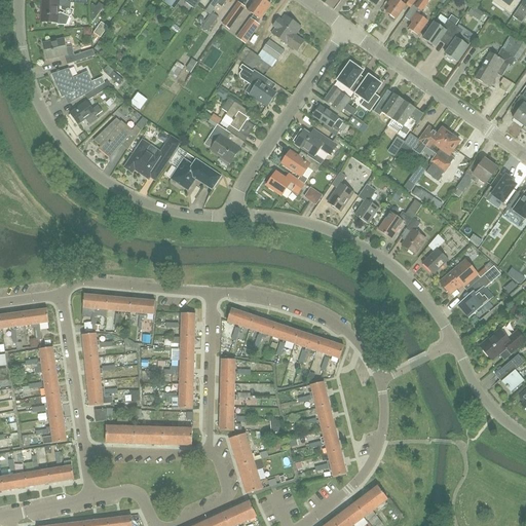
[(71,8),(71,0),(58,0),(59,2),(42,1),(41,23),(57,24),(57,25),(66,25),(70,16),(60,12),(60,13),(58,13),(59,8),(71,8)]
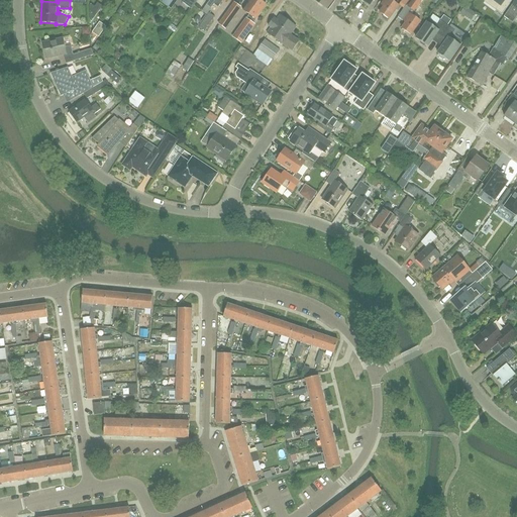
[(163,0),(162,2),(169,7),(171,9),(177,0),(163,0)]
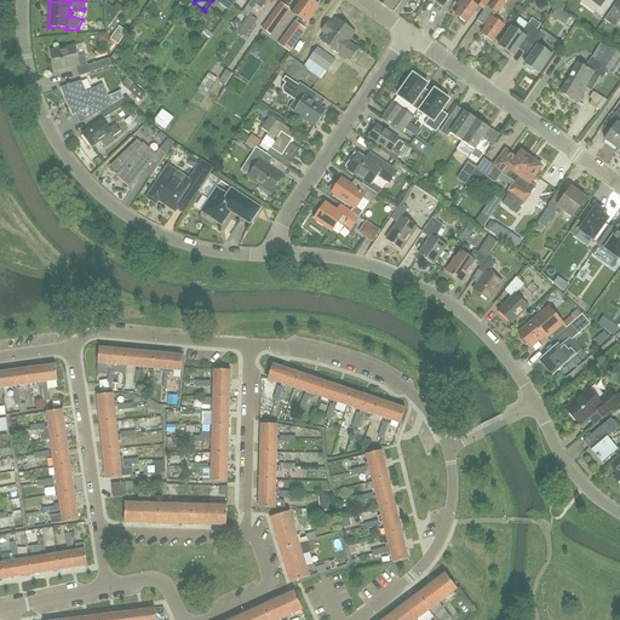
[(219,0),(218,3),(229,11),(236,0),(219,0)]
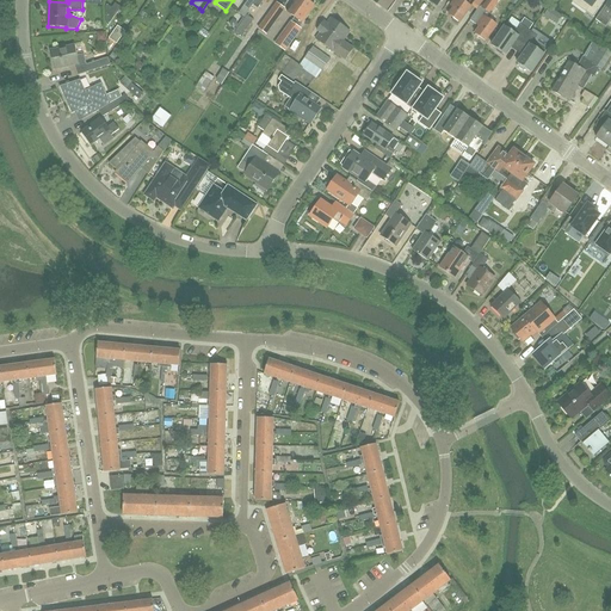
[(251,10),(254,5),(257,0),(248,0),(245,6),(251,10)]
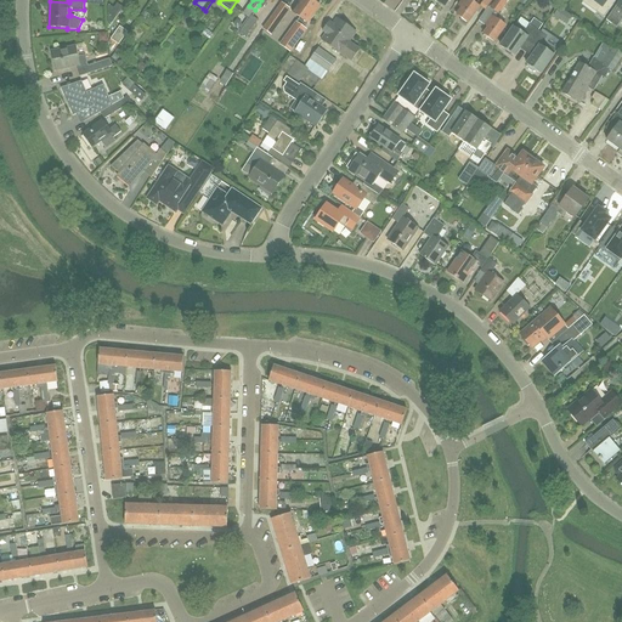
[(297,22),(286,38),(295,45),(306,30),(305,29),(314,16),(312,15),(320,5),(314,1),(312,0),(304,0),(294,13),(300,18),(297,23),(297,22)]
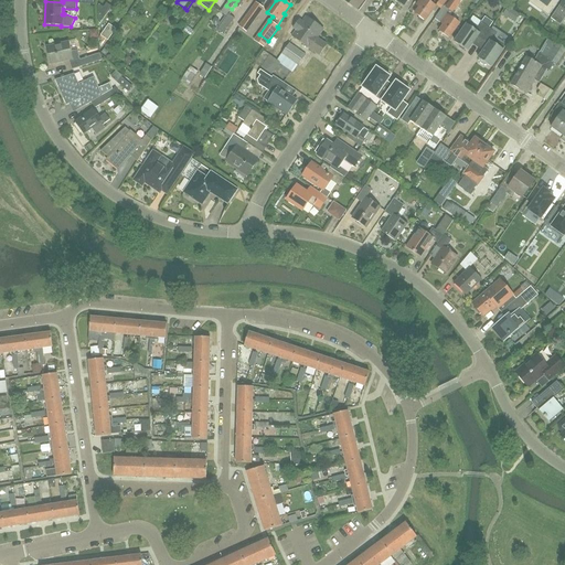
[(430,0),(419,0),(416,6),(419,8),(415,13),(425,21),(436,6),(430,2),(430,0)]
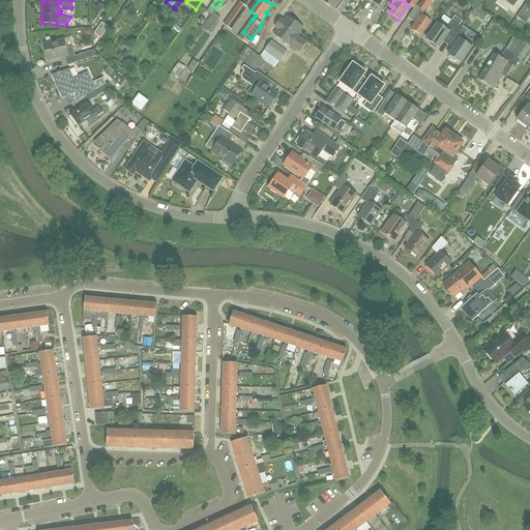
[(419,0),(412,0),(409,5),(413,9),(419,0)]
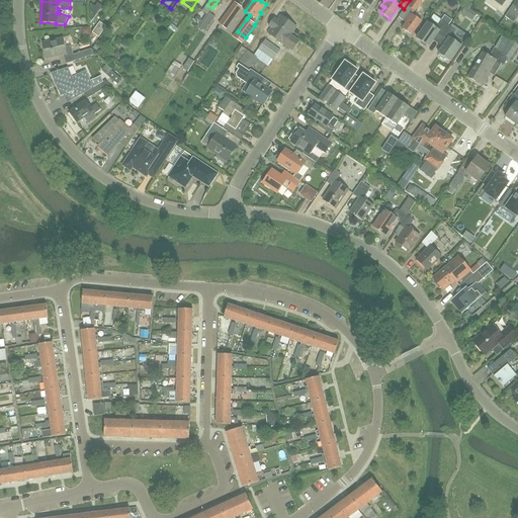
[(407,6),(400,16),(405,9),(410,13),(405,20),(404,20),(407,22),(403,28),(412,35),(422,22),(415,17),(417,13),(415,11),(422,0),(413,0),(409,7),(407,6)]
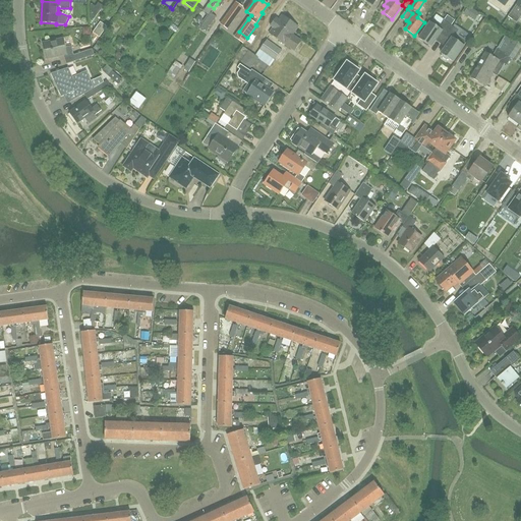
[(496,0),(503,5),(500,10),(506,15),(514,4),(508,0),(496,0)]
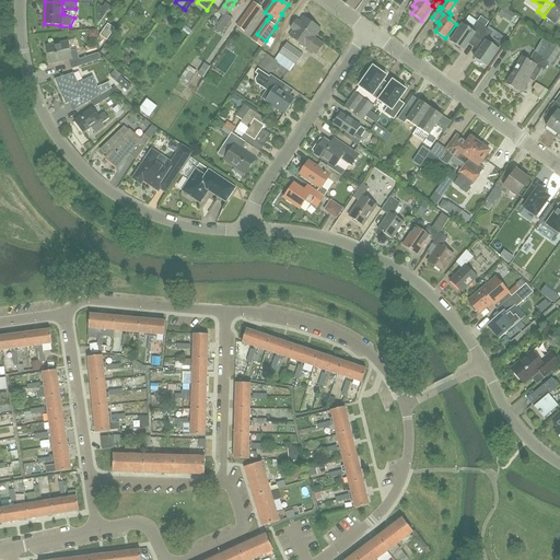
[(556,24),(559,18),(559,0),(558,0),(546,18),(556,24)]
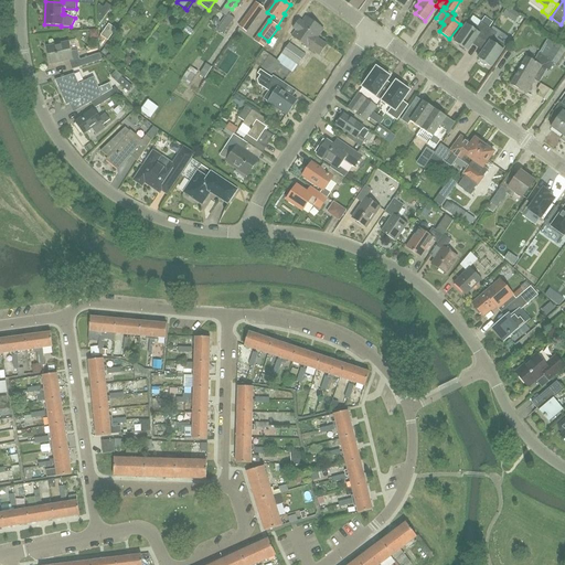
[(256,3),(240,27),(247,32),(264,9),(256,3)]
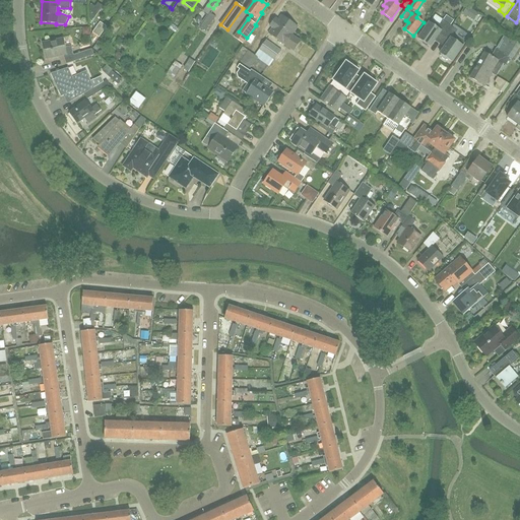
[(92,21),(101,10),(95,7),(90,13),(90,19),(92,21)]
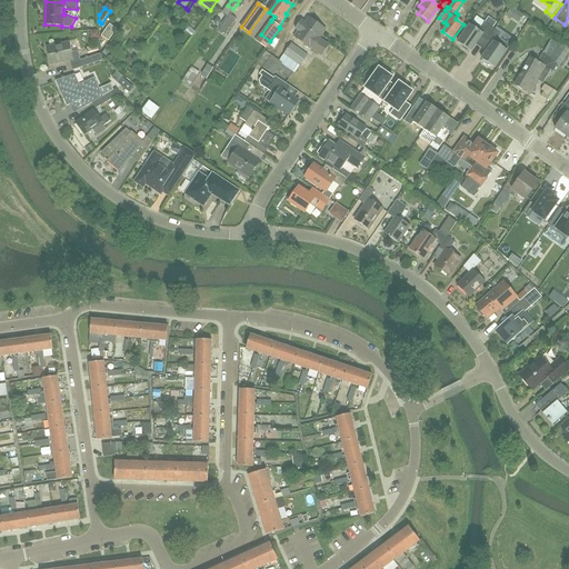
[(237,19),(230,15),(228,17),(219,29),(226,35),(237,19)]
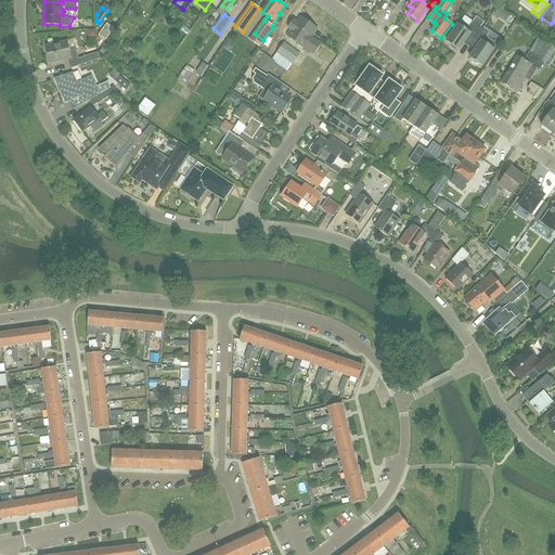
[(287,36),(305,48),(315,54),(321,47),(311,39),(319,28),(300,16),(297,21),(295,18),(288,28),(291,29),(287,36)]
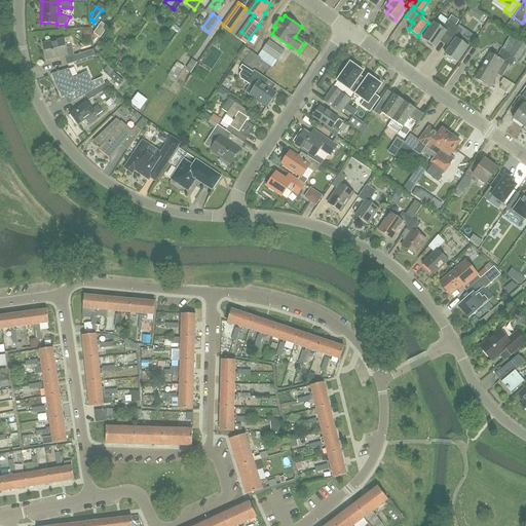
[(435,47),(440,41),(445,33),(450,37),(457,27),(455,26),(459,21),(451,15),(445,25),(437,20),(423,39),(427,42),(427,44),(431,47),(434,46),(435,47)]
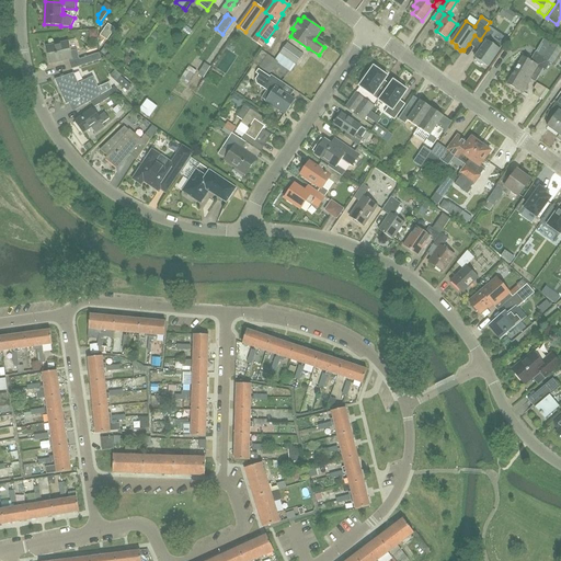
[(109,24),(99,38),(98,38),(105,44),(107,41),(115,29),(109,24)]
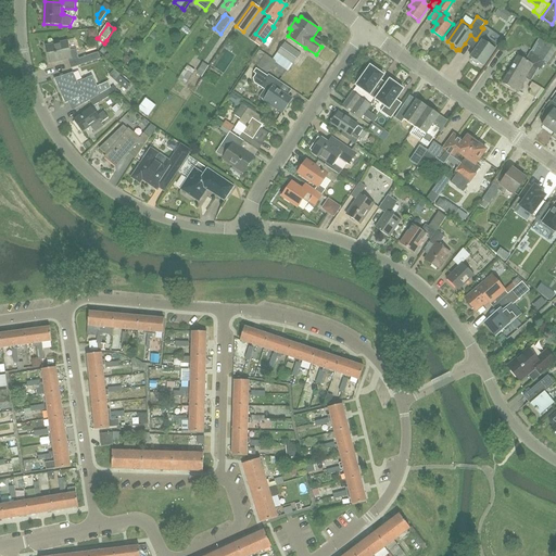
[(483,28),(476,39),(481,42),(470,58),(472,59),(472,61),(477,64),(479,63),(483,66),(497,46),(485,37),(489,33),(483,28)]
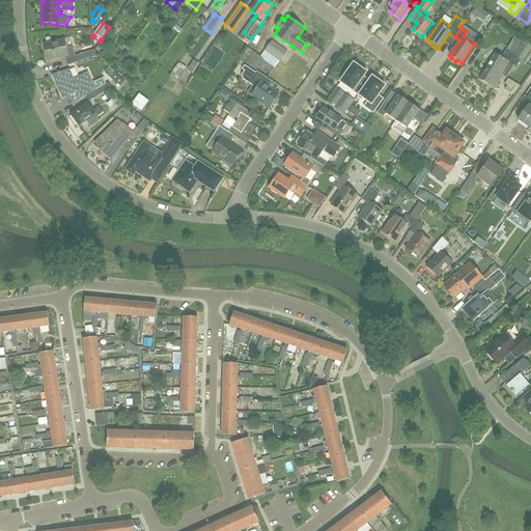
[(94,50),(93,50),(76,56),(73,47),(67,49),(65,39),(44,44),(48,60),(65,56),(65,60),(67,66),(85,60),(96,56),(94,50)]
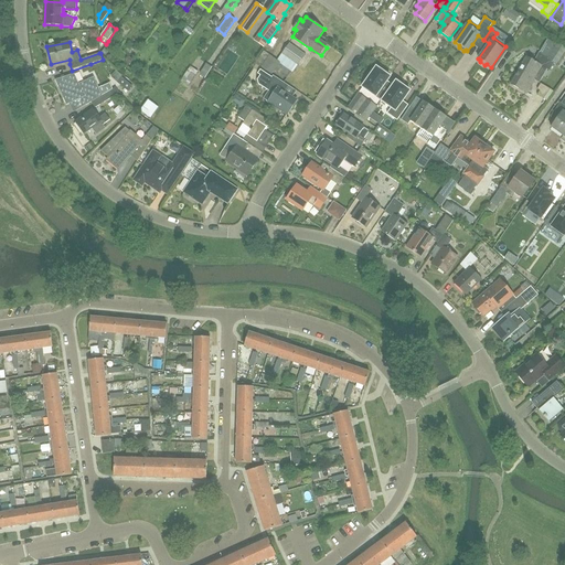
[(528,57),(520,71),(535,80),(540,82),(547,68),(550,71),(554,63),(560,66),(564,56),(564,48),(555,42),(547,56),(541,52),(535,62),(528,57)]
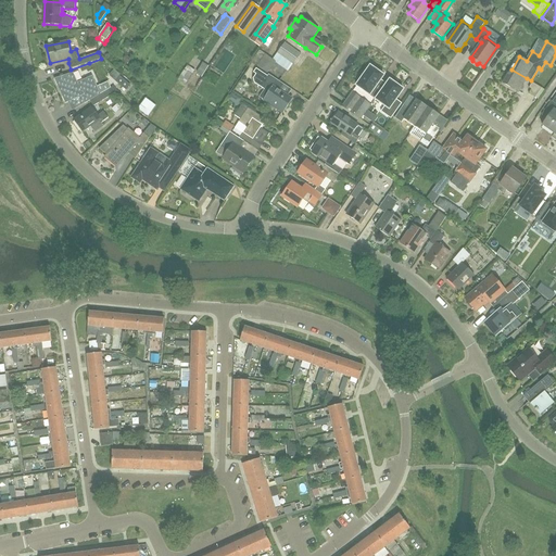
[(285,42),(277,53),(294,65),(301,54),(285,42)]
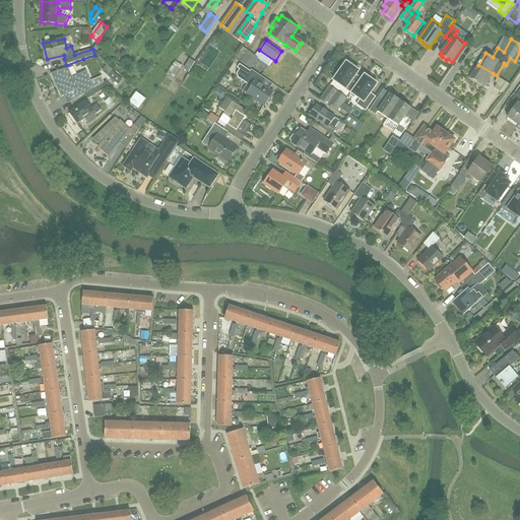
[(249,52),(243,48),(236,58),(242,62),(249,52)]
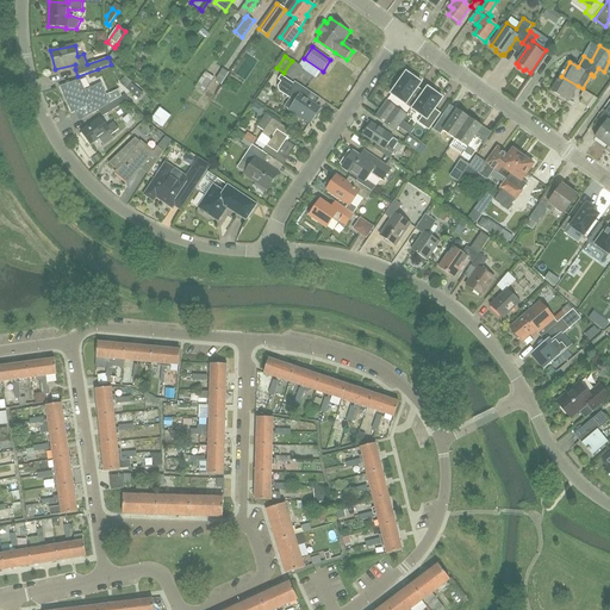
[(388,61),(383,73),(387,75),(393,63),(388,61)]
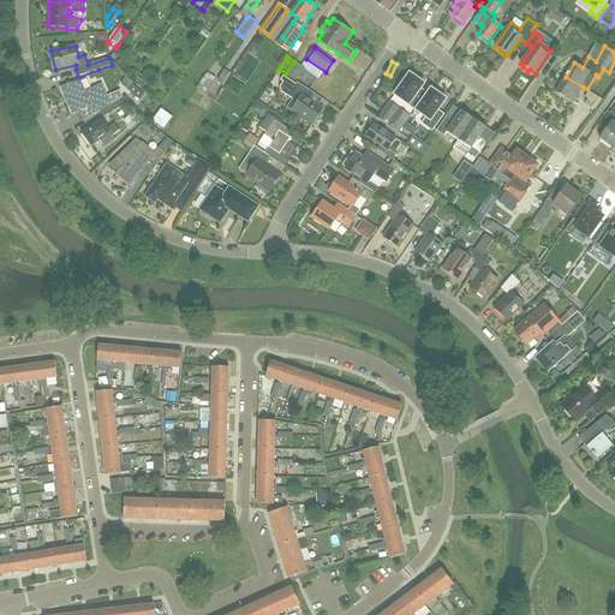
[(310,90),(317,78),(304,69),(296,81),(310,90)]
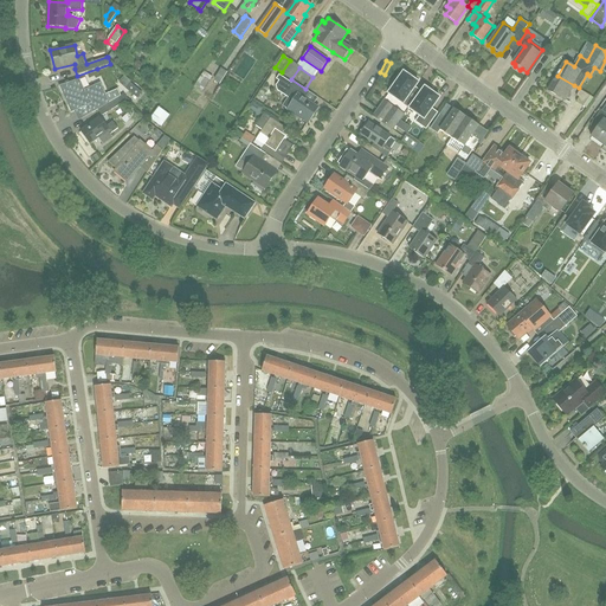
[(227,72),(221,69),(216,79),(220,83),(227,72)]
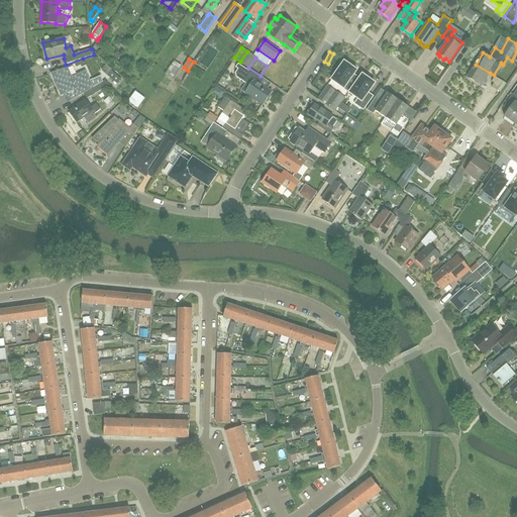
[(171,80),(172,79),(173,79),(182,66),(175,62),(165,76),(171,80)]
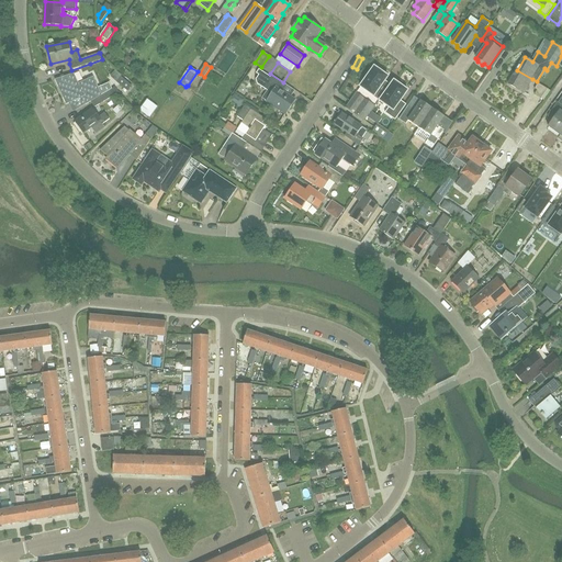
[(380,101),(385,94),(379,90),(388,77),(386,76),(388,74),(381,69),(380,71),(374,67),(360,87),(380,101)]
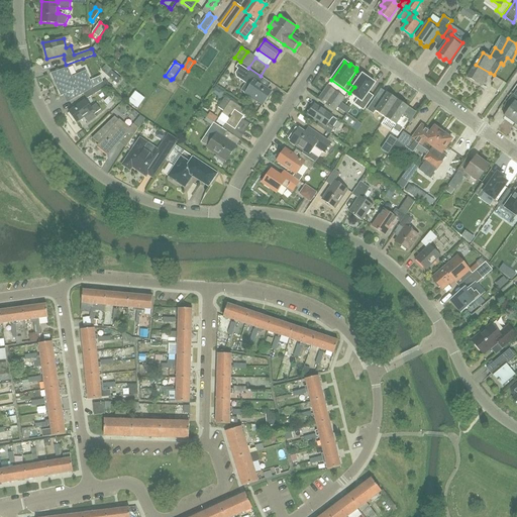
[(244,68),(238,64),(236,68),(238,69),(235,73),(236,77),(245,84),(241,90),(245,94),(263,105),(271,92),(257,83),(262,77),(249,70),(247,73),(242,70),(244,68)]
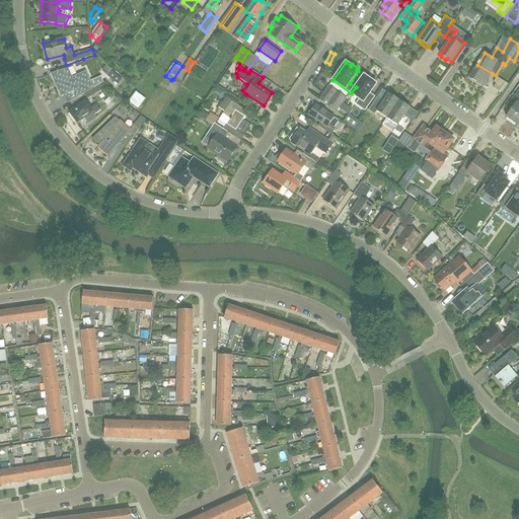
[(492,74),(492,73),(477,65),(469,77),(485,86),(492,74)]
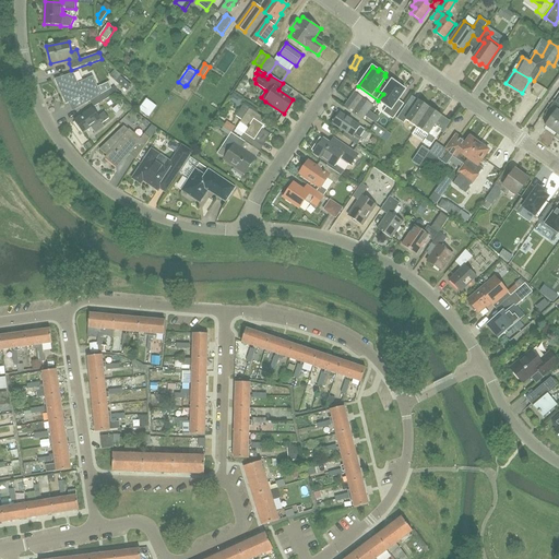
[(85,105),(91,102),(102,95),(93,76),(78,83),(73,73),(63,76),(63,75),(60,76),(61,78),(55,80),(66,104),(82,97),(85,105)]
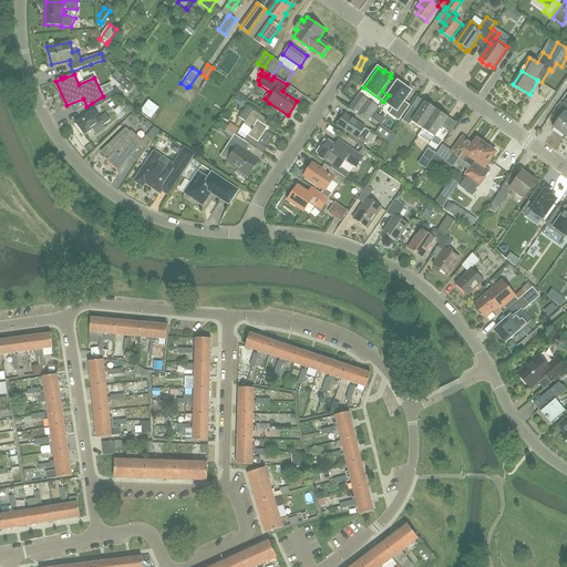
[(133,86),(122,78),(117,82),(129,92),(133,86)]
